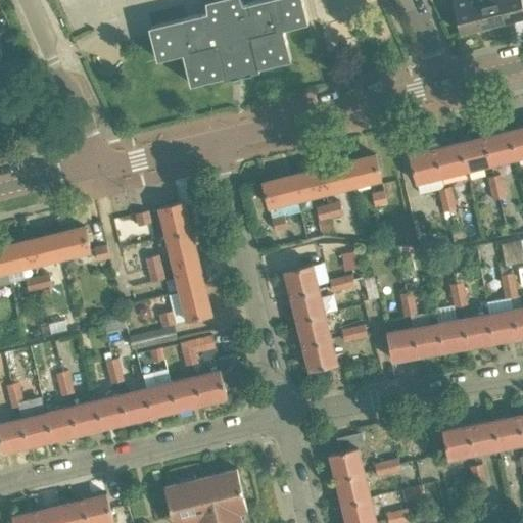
[(302,0),(259,0),(243,4),(241,0),(214,0),(207,2),(208,12),(150,27),(158,59),(184,53),(192,84),(224,76),(225,79),(236,77),(236,78),(249,75),(249,73),(260,70),(259,67),(291,59),(284,29),(308,22),(302,0)]
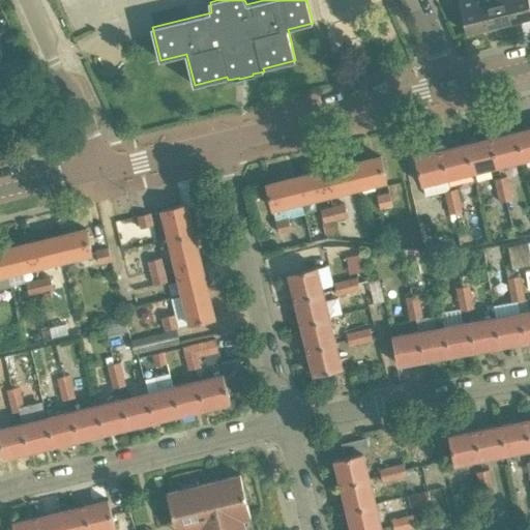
[(490,27),(482,0),(459,0),(467,33),(490,27)]
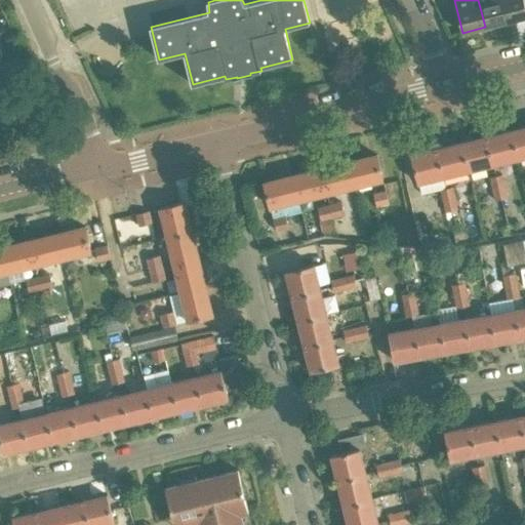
[(500,0),(478,0),(485,27),(507,22),(500,0)]
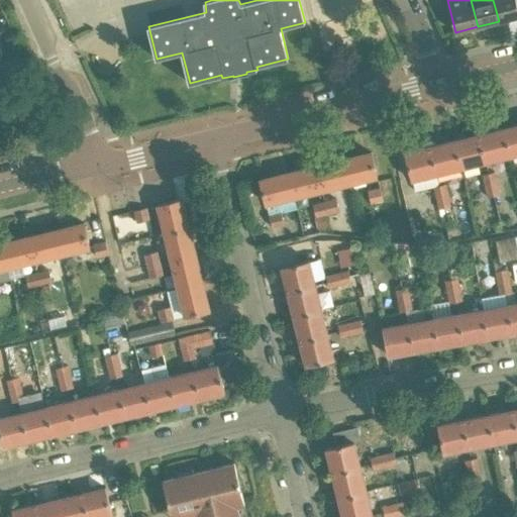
[(493,0),(499,21),(516,16),(516,3),(516,0),(493,0)]
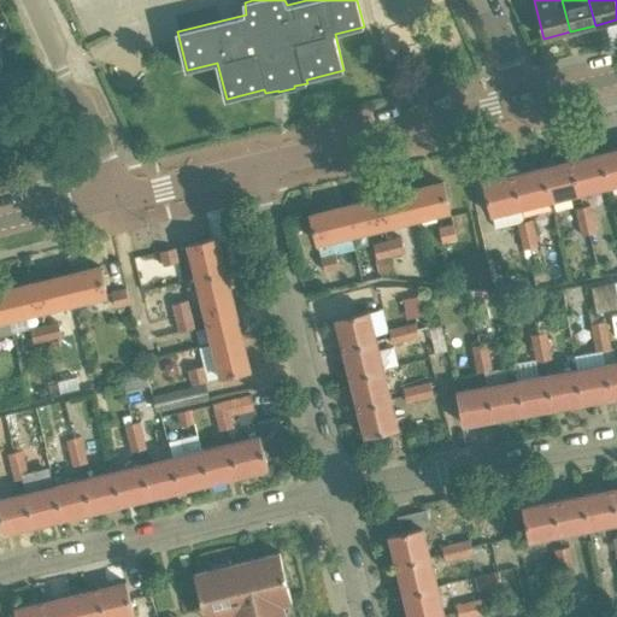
[(616,182),(616,147),(600,152),(609,184),(616,182)]
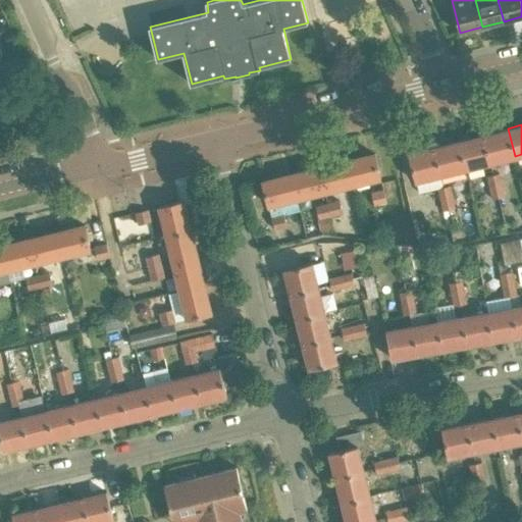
[(515,156),(508,128),(483,135),(489,162),(515,156)]
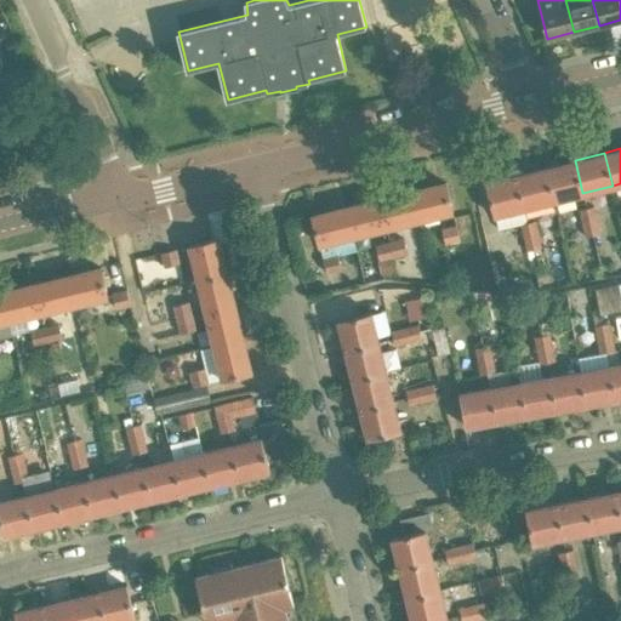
[(575,160),(545,167),(553,200),(582,193),(575,160)]
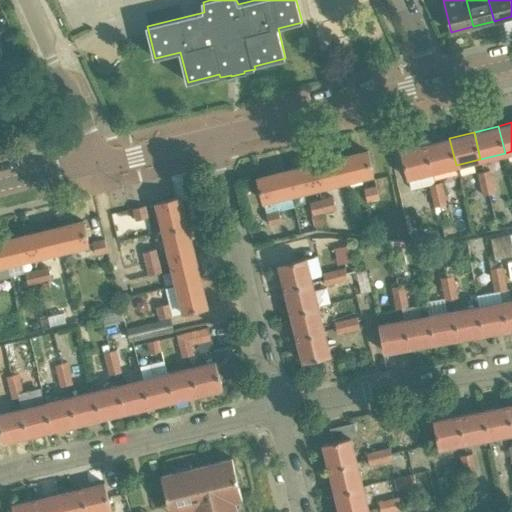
[(449,138),(424,144),(431,171),(456,165),(449,138)]
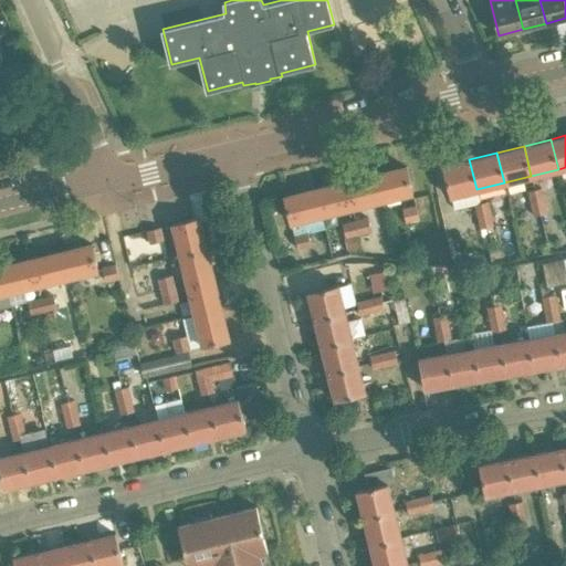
[(477,189),(469,159),(442,166),(450,197),(477,189)]
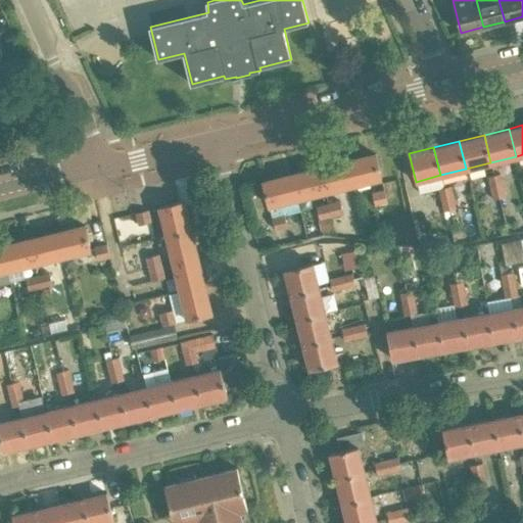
[(377,152),(348,159),(354,185),(383,178),(377,152)]
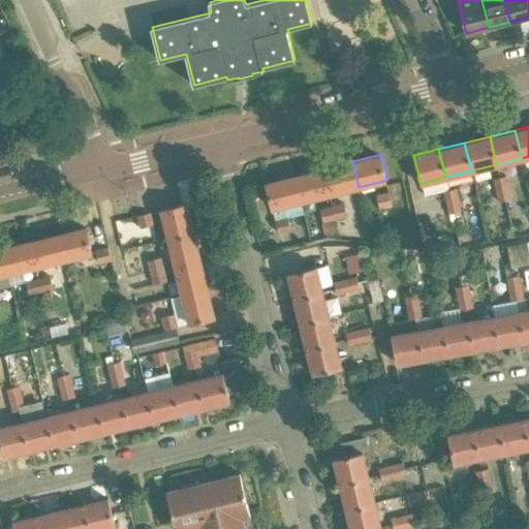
[(352,161),(324,168),(331,194),(359,187),(352,161)]
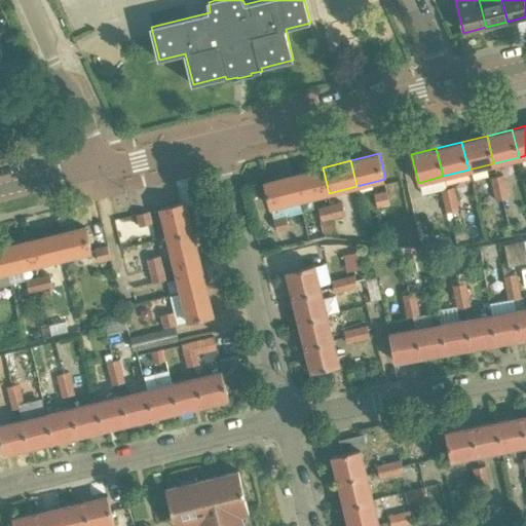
[(323,167),(294,175),(300,200),(329,193),(323,167)]
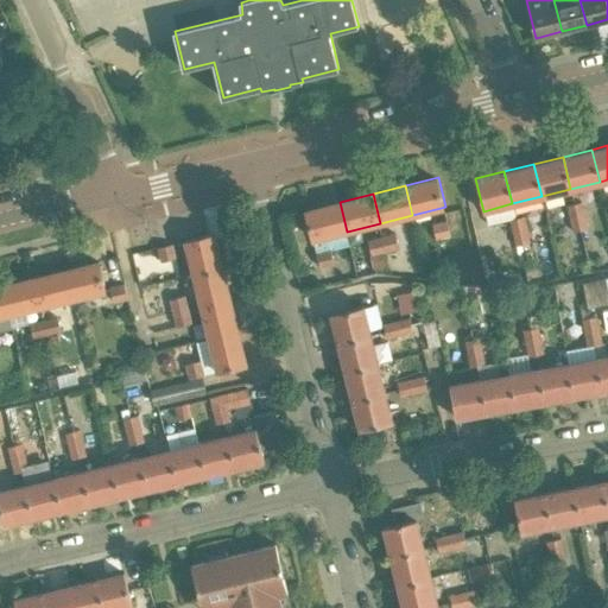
[(340,202),(306,210),(315,239),(347,232),(340,202)]
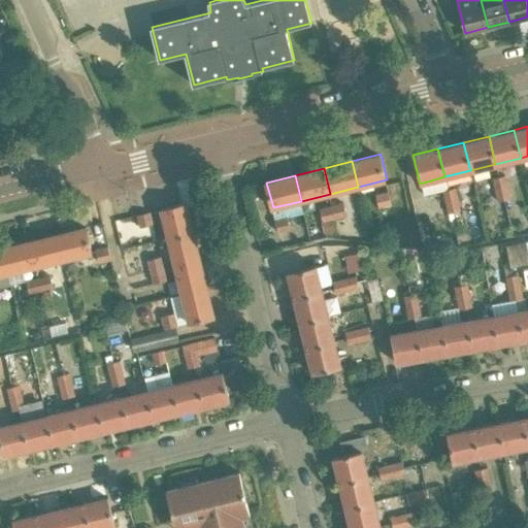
[(507,187),(504,175),(493,177),(496,190),(507,187)]
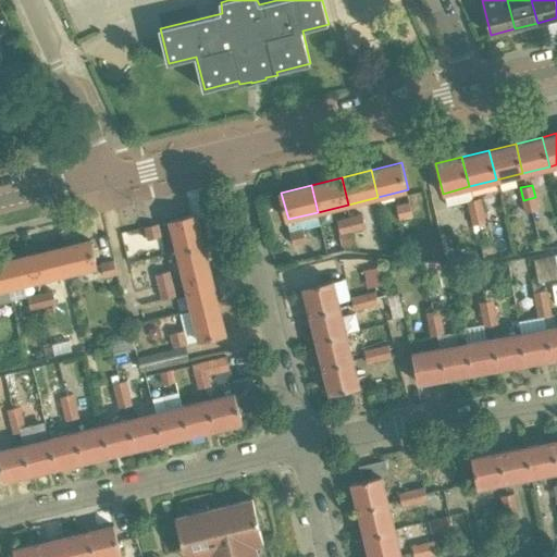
[(539,209),(535,197),(523,200),(525,212),(539,209)]
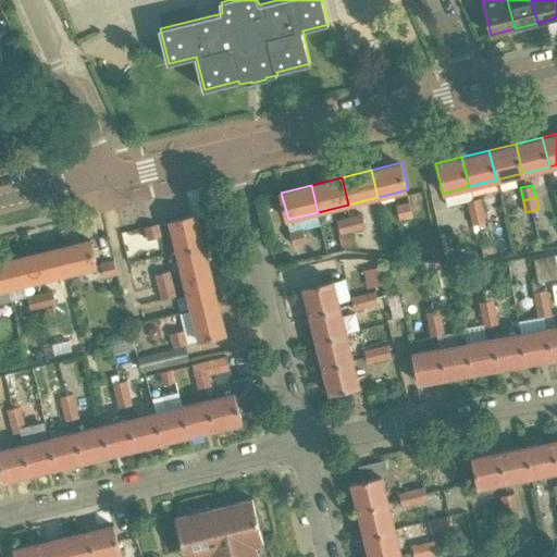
[(482,210),(479,198),(467,200),(469,213),(482,210)]
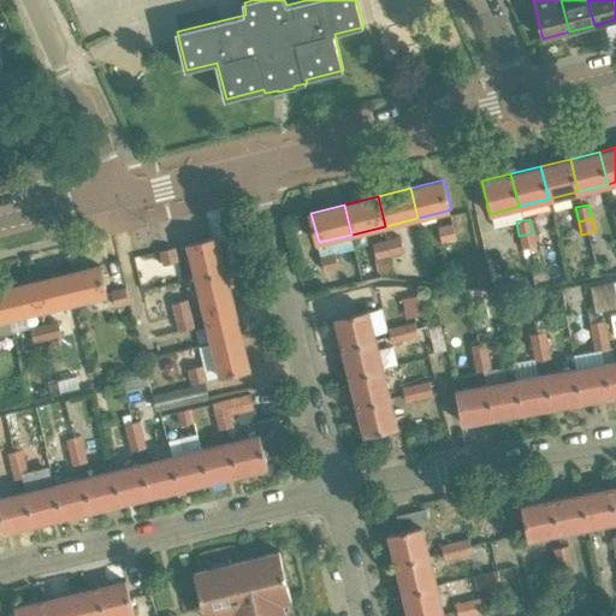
[(454,223),(439,226),(443,242),(457,238),(454,223)]
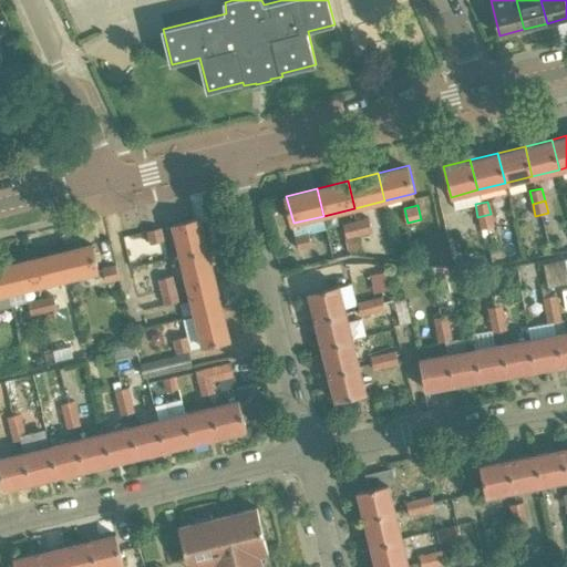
[(493,226),(491,214),(477,217),(481,229),(493,226)]
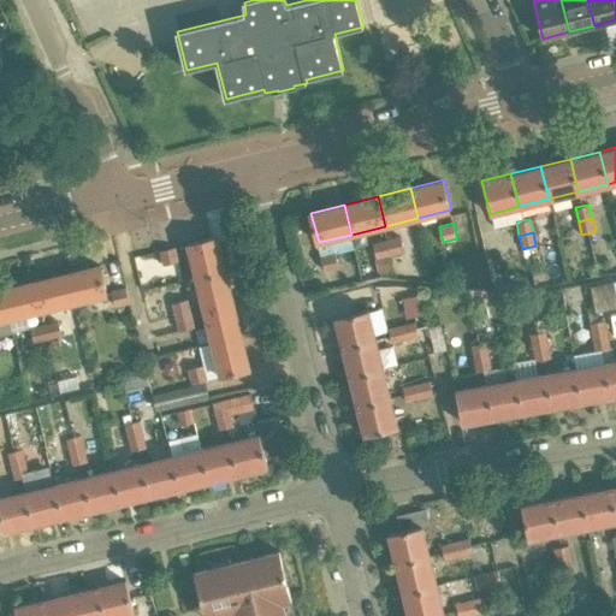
[(197,277),(225,270),(217,236),(189,243),(197,277)]
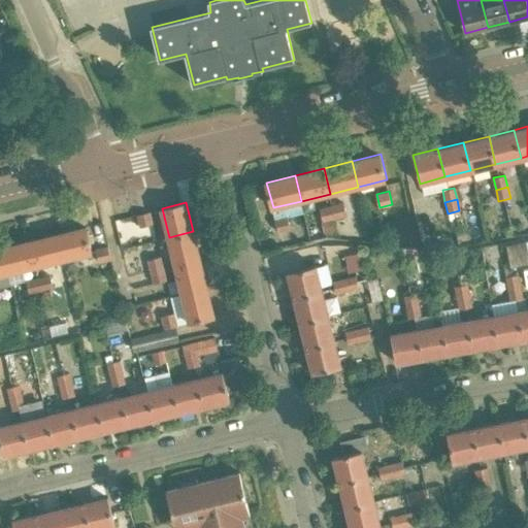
[(344,202),(332,205),(335,218),(348,215),(344,202)]
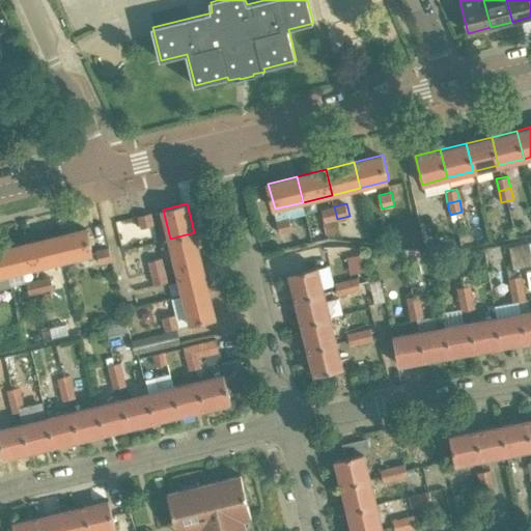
[(334,206),(323,210),(326,222),(337,219),(334,206)]
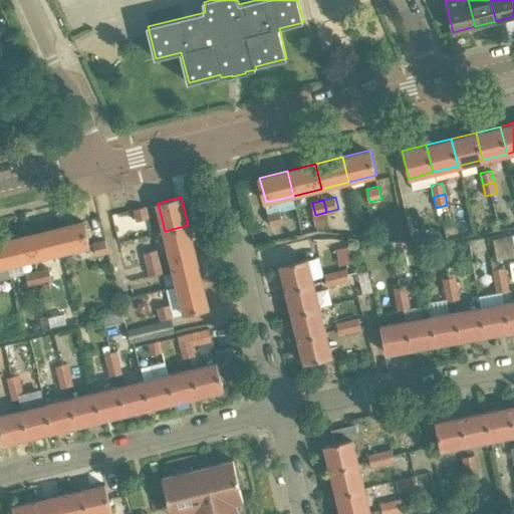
[(146,206),(133,209),(136,221),(149,218),(146,206)]
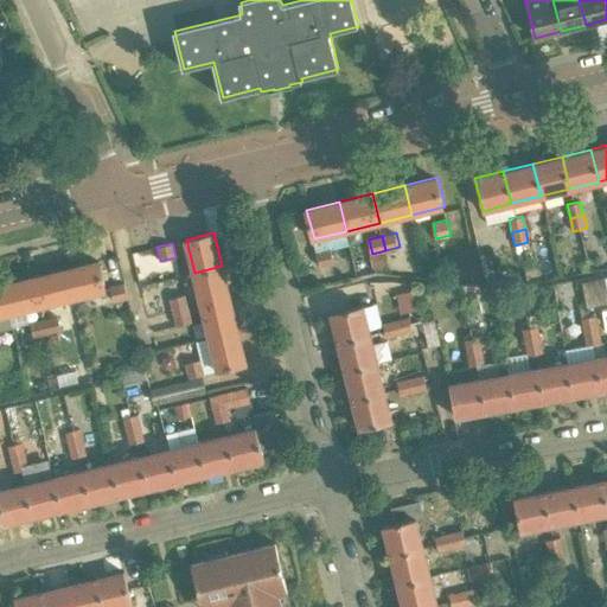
[(317,253),(319,268),(334,264),(331,250),(317,253)]
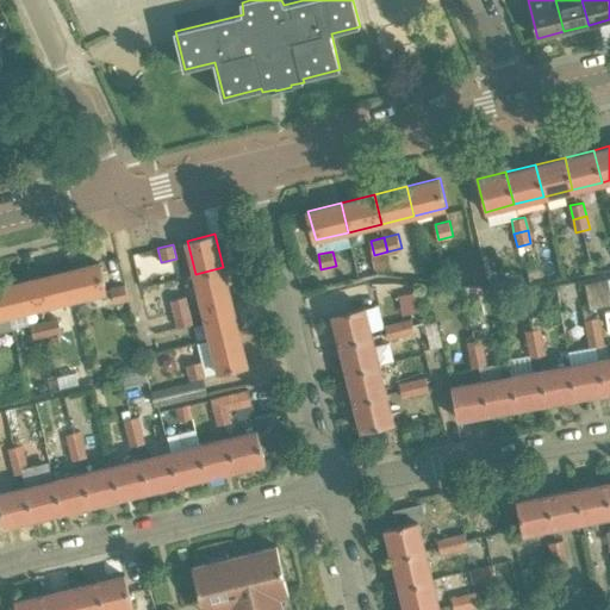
[(386,254),(373,257),(377,271),(390,267),(386,254)]
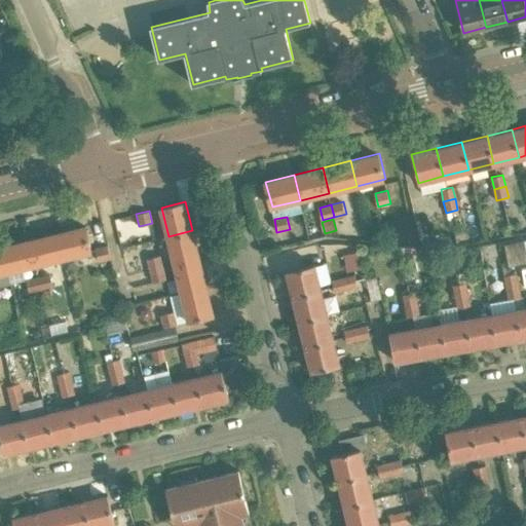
[(86,226),(58,233),(64,258),(92,251),(86,226)]
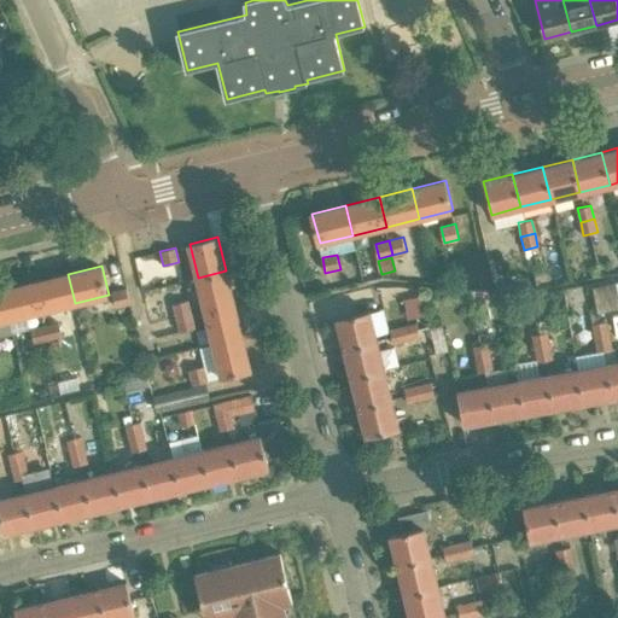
[(226,270),(198,278),(207,310),(234,303),(226,270)]
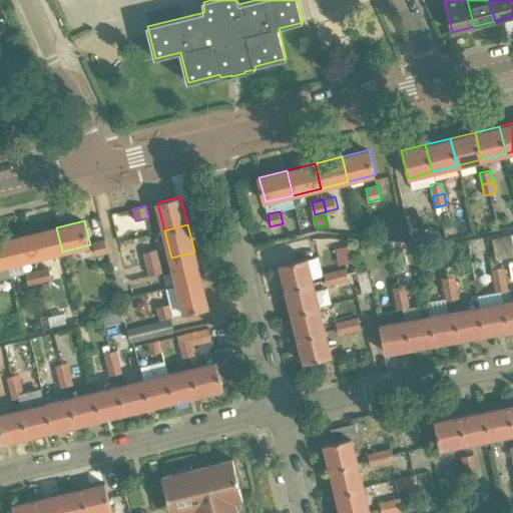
[(62,251),(56,227),(29,233),(35,259),(62,251)]
